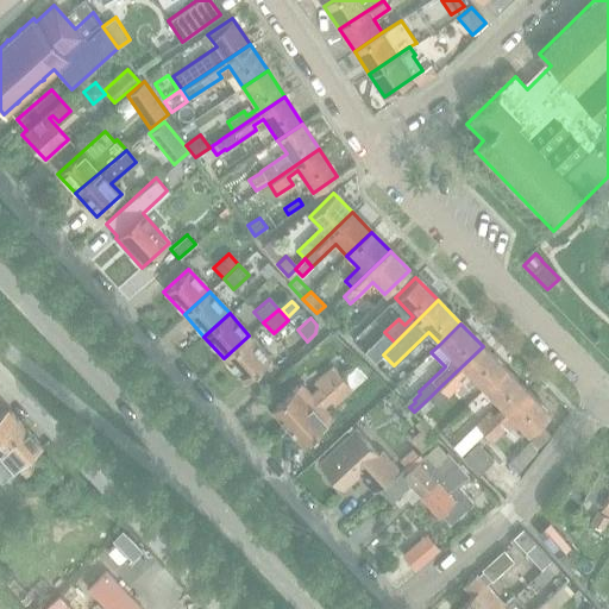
[(249,336),(224,358),(244,381),(270,358),(249,336)]
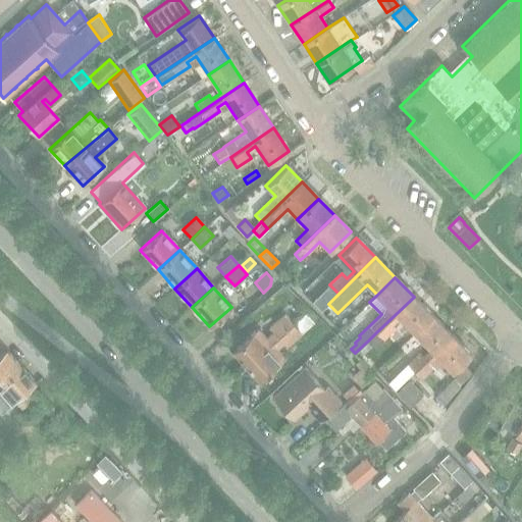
[(320,296),(312,303),(320,312),(328,304),(320,296)]
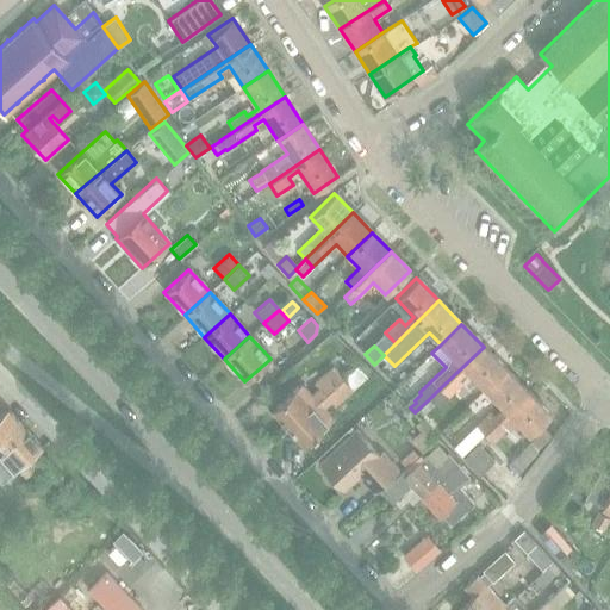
[(485,390),(505,369),(484,347),(440,388),(430,398),(439,406),(462,383),(458,379),(466,371),(485,390)]
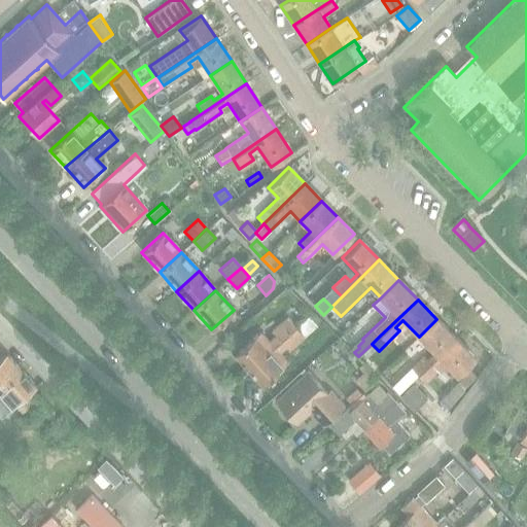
[(247,370),(295,327),(286,318),(272,331),(275,335),(268,341),(259,331),(234,354),(247,370)]
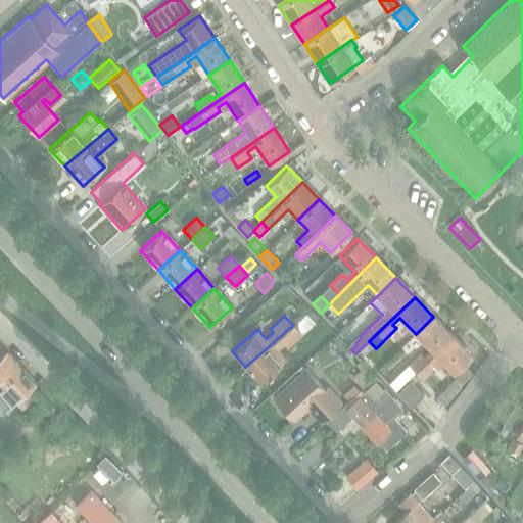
[(415,372),(453,336),(433,317),(416,334),(431,349),(424,357),(420,353),(408,365),(415,372)]
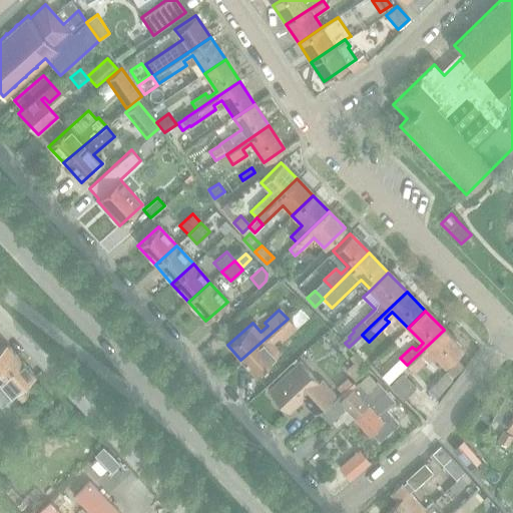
[(288,319),(240,360),(254,375),(280,353),(272,344),(278,338),(281,341),(296,328),(288,319)]
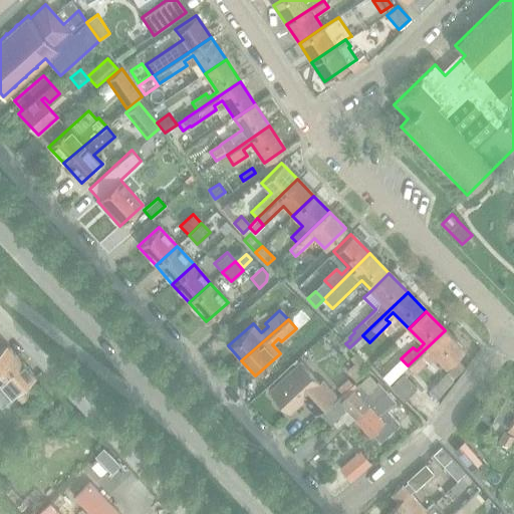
[(445,330),(408,365),(415,372),(426,360),(424,357),(431,350),(446,366),(464,349),(445,330)]
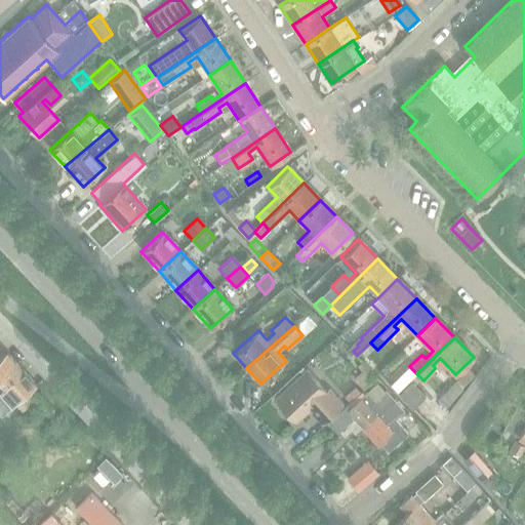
[(0,387),(21,368),(6,353),(0,359),(0,387)]
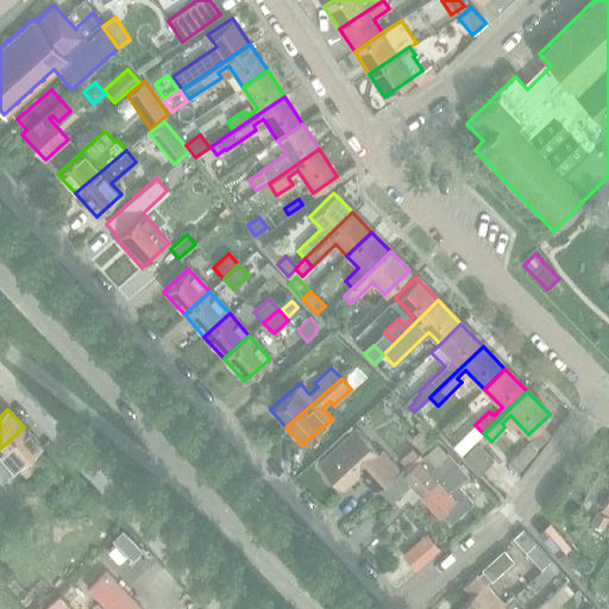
[(420,450),(435,437),(420,419),(414,424),(420,429),(409,438),(420,450)]
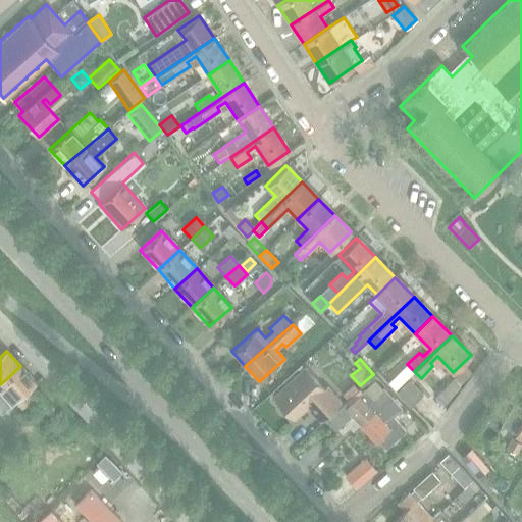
[(0,412),(0,413),(21,394),(35,381),(20,366),(0,384),(0,412)]
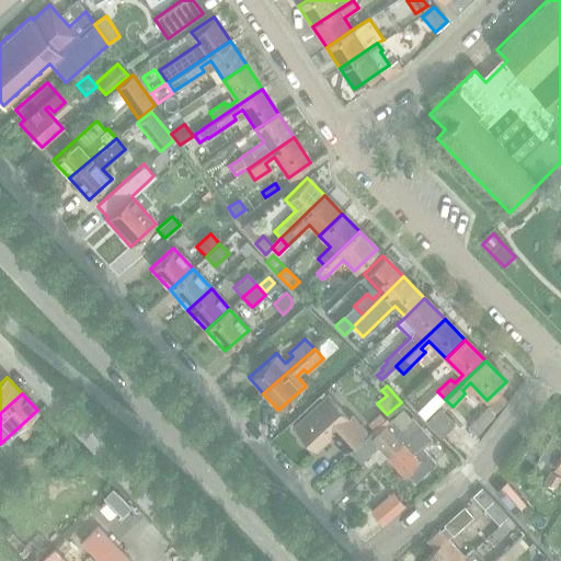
[(325,396),(293,426),(316,450),(330,438),(343,451),(365,431),(351,415),(347,419),(325,396)]
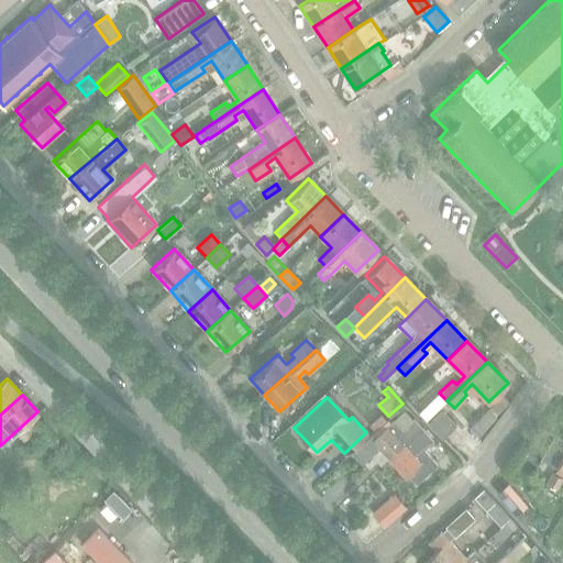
[(477,439),(496,417),(487,408),(471,427),(475,432),(473,434),(477,439)]
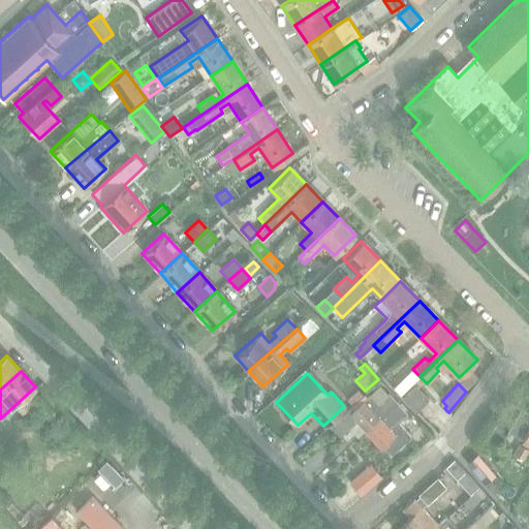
[(428,399),(414,384),(402,397),(415,411),(428,399)]
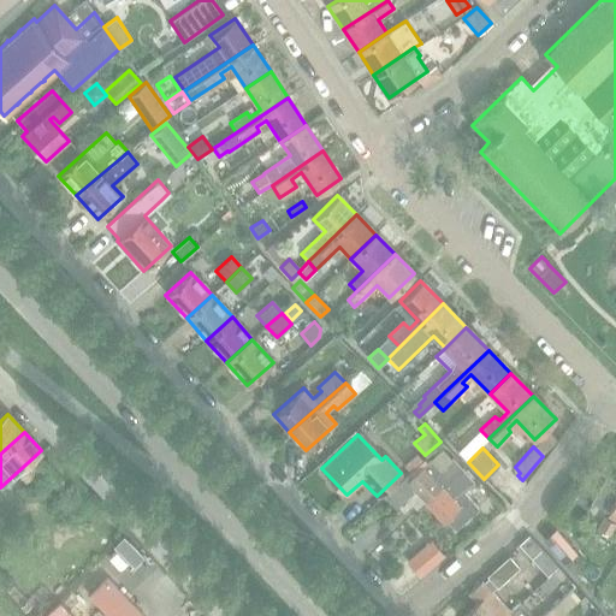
[(461,469),(451,460),(444,450),(431,462),(430,461),(409,479),(407,477),(384,496),(395,507),(406,497),(416,509),(424,502),(461,469)]
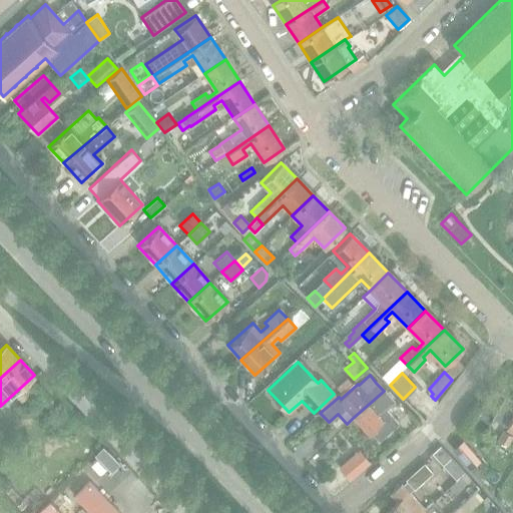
[(341,392),(352,382),(347,377),(336,387),(341,392)]
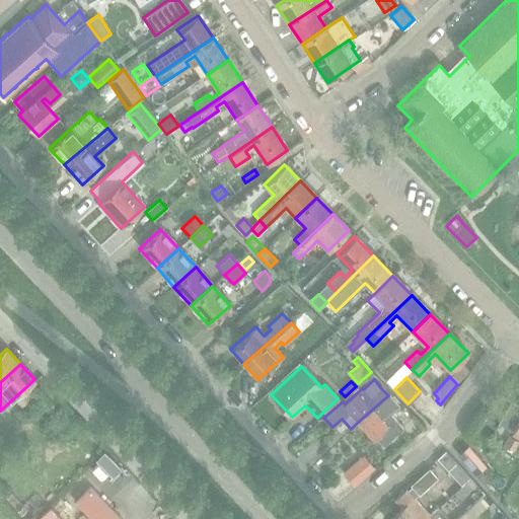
[(390,414),(397,406),(388,395),(357,423),(372,440),(376,437),(383,445),(402,428),(390,414)]
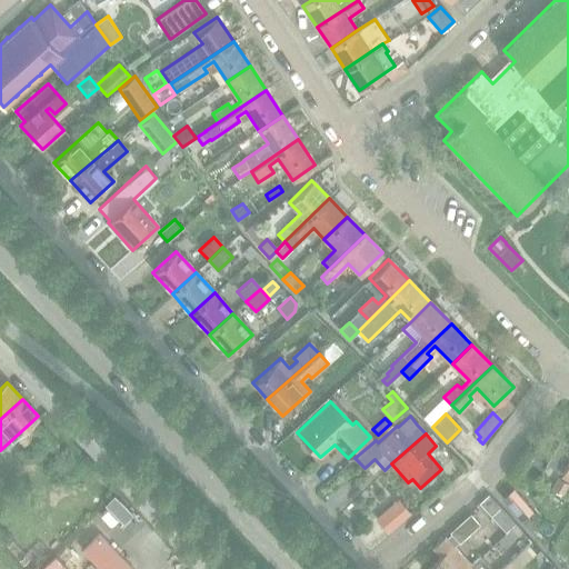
[(531,477),(558,491),(568,471),(568,442),(555,436),(531,477)]
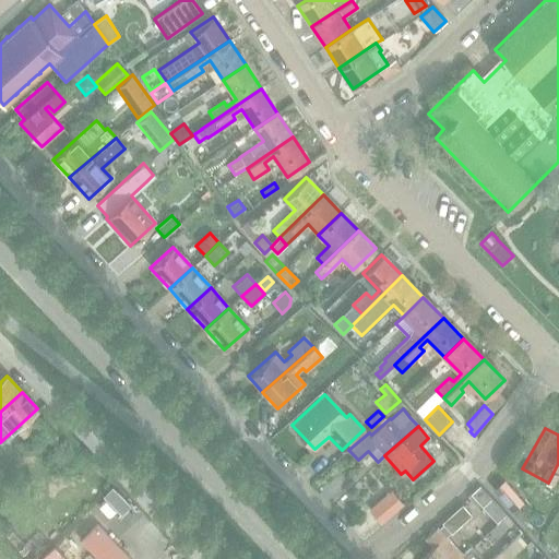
[(558,463),(548,483),(558,488),(558,463)]
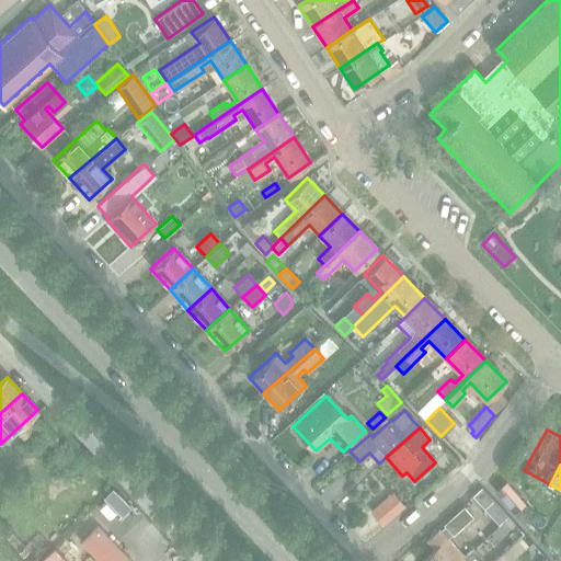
[(535,514),(507,481),(495,492),(524,524),(535,514)]
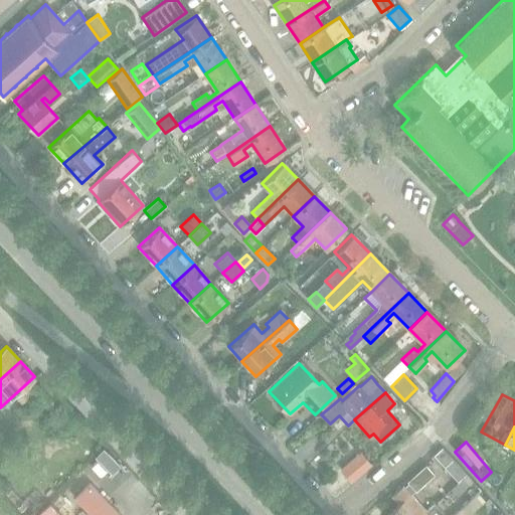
[(436,457),(444,467),(454,459),(445,449),(436,457)]
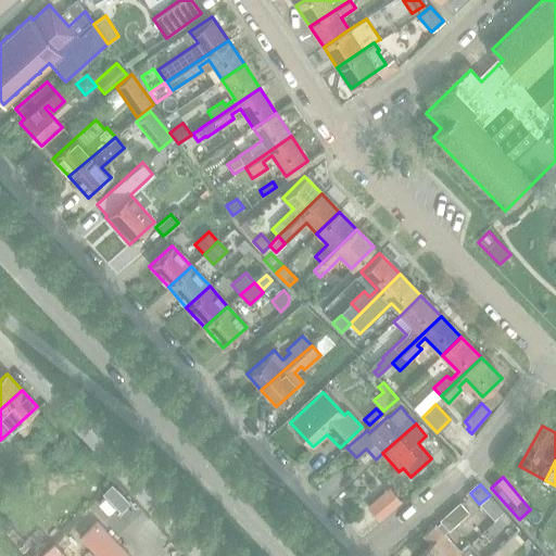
[(379,519),(400,502),(387,489),(367,506),(379,519)]
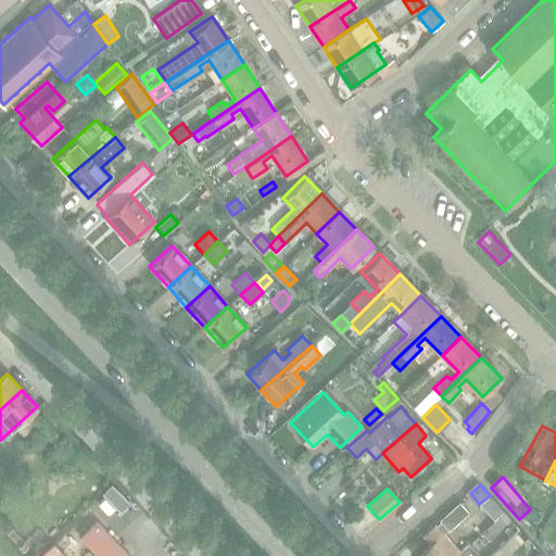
[(430,544),(417,555),(456,555),(463,551),(459,546),(456,550),(442,533),(447,529),(449,530),(467,513),(458,503),(440,520),(441,522),(436,527),(433,525),(421,535),(430,544)]
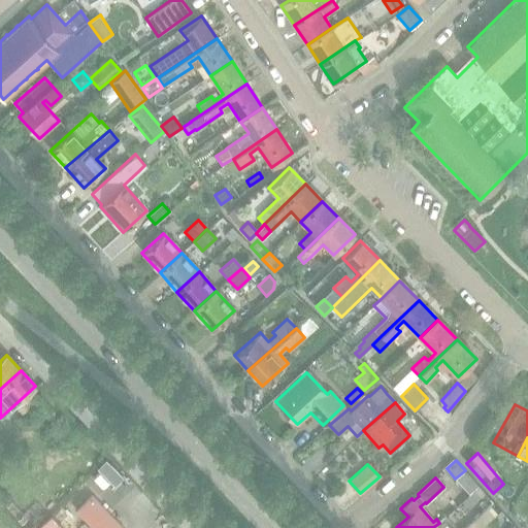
[(120,527),(126,523),(106,502),(94,514),(106,527),(120,527)]
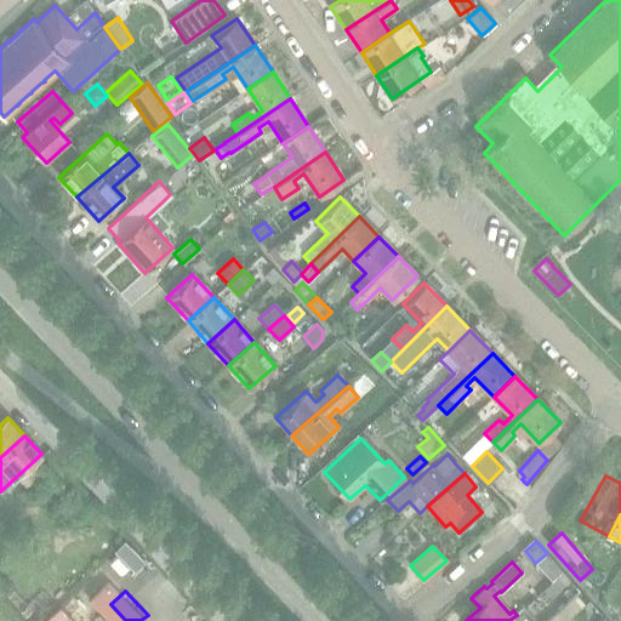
[(575,594),(545,620),(565,620),(584,604),(575,594)]
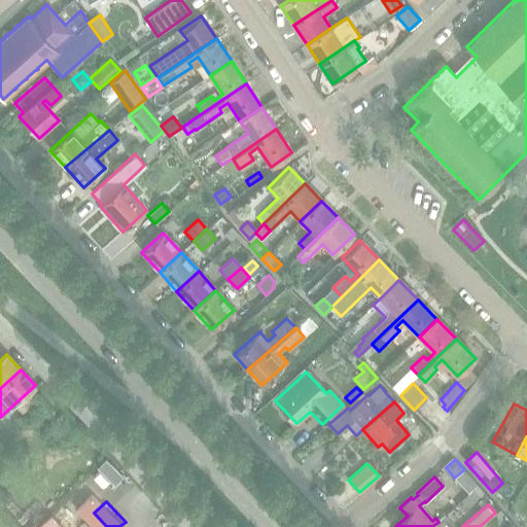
[(438,522),(432,526),(453,526),(444,517),(438,522)]
